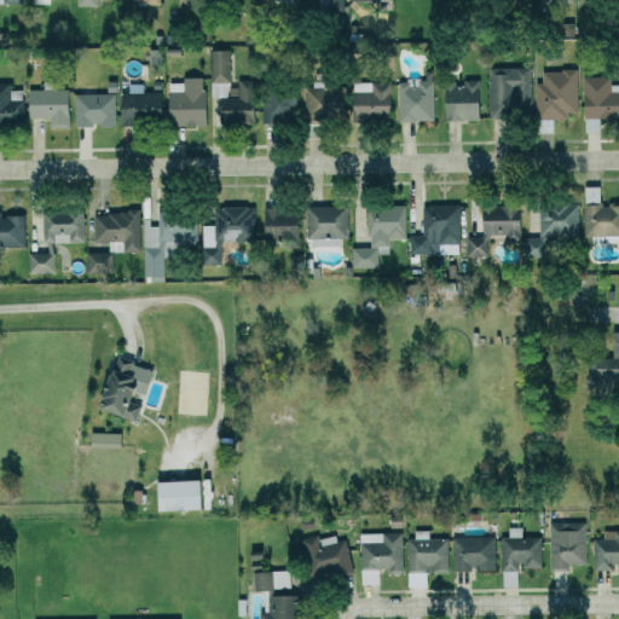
[(346,0),(330,0),(331,10),(347,10),(346,0)]
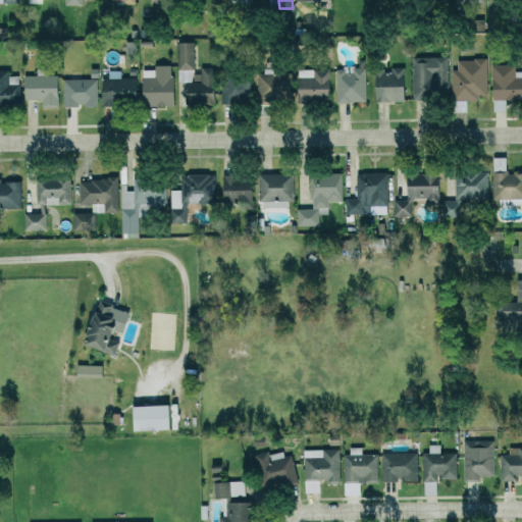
[(195,42),(178,42),(178,82),(187,82),(187,103),(217,103),(217,66),(202,66),(202,81),(195,81),(195,42)]
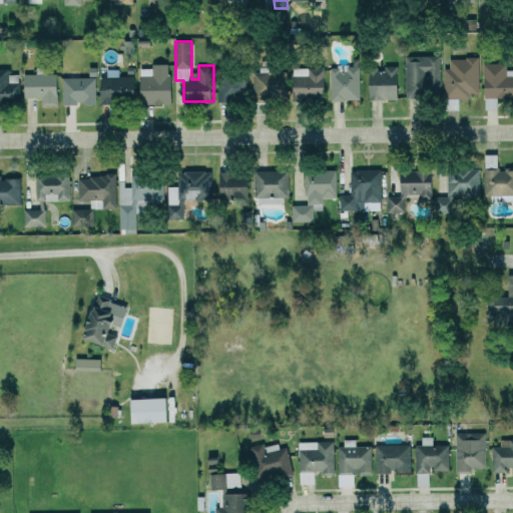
[(406,56),(407,97),(437,96),(437,55),(406,56)]
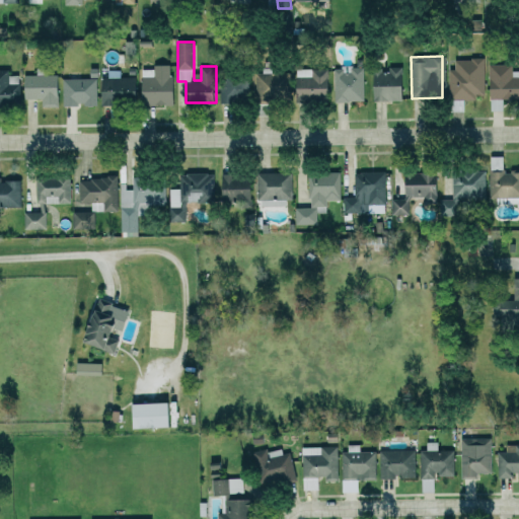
[(446,112),(461,112),(460,99),(471,99),(471,95),(482,94),(480,58),(451,59),(451,69),(445,69),(446,112)]
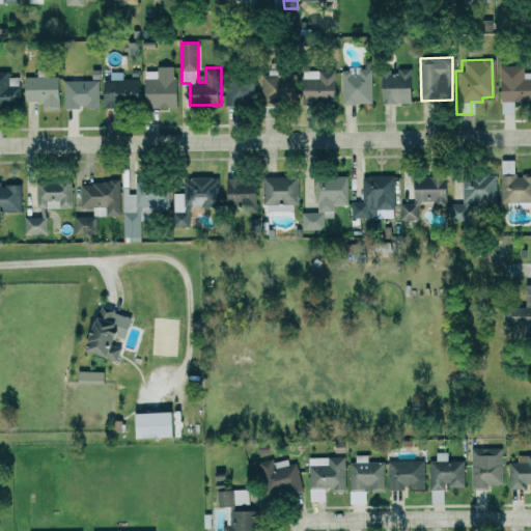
[(178,66),(157,65),(157,72),(147,72),(146,107),(177,107),(178,66)]
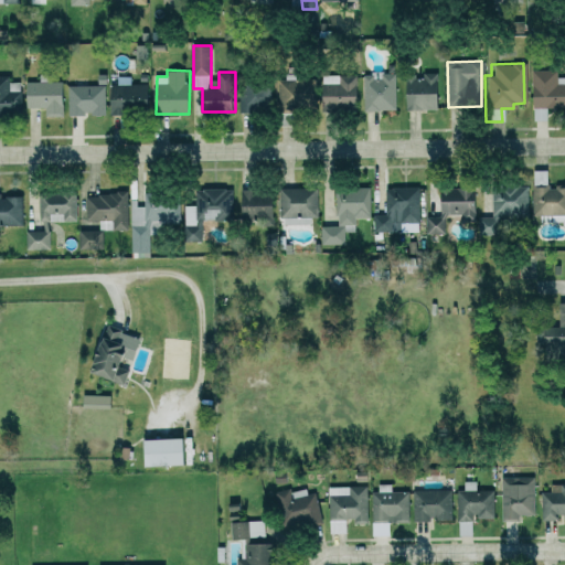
[(562,107),(563,85),(554,85),(554,70),(529,70),(528,106),(562,107)]
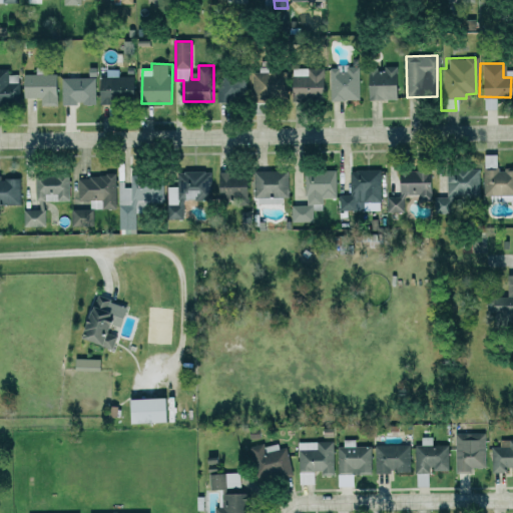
[(332,100),(362,99),(362,65),(332,65),(332,100)]
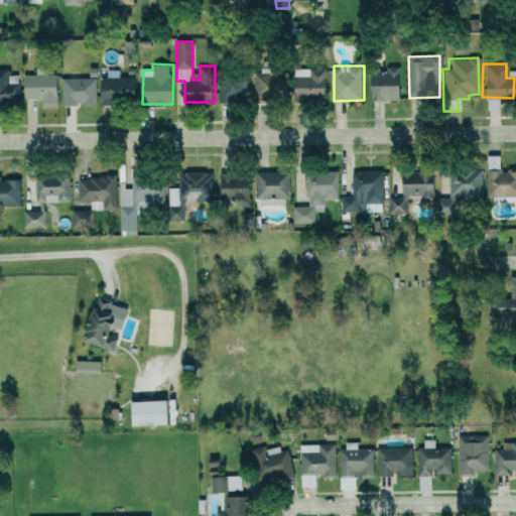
[(388,72),(373,72),(374,100),(403,100),(402,66),(387,67),(388,72)]
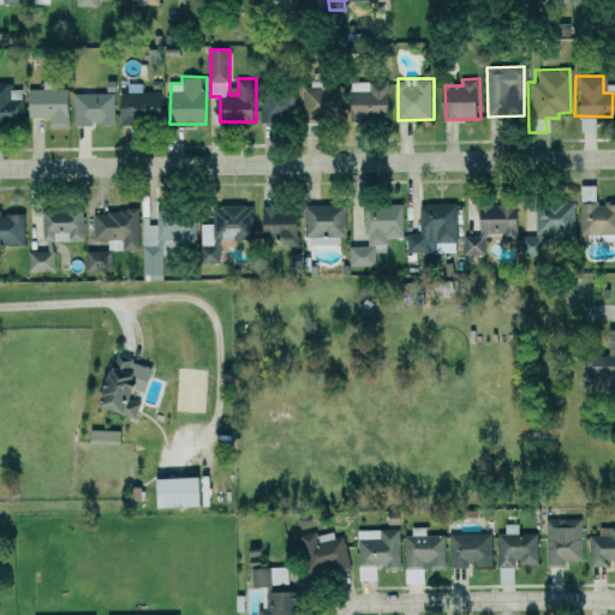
[(392,79),(353,82),(354,118),(393,117),(392,79)]
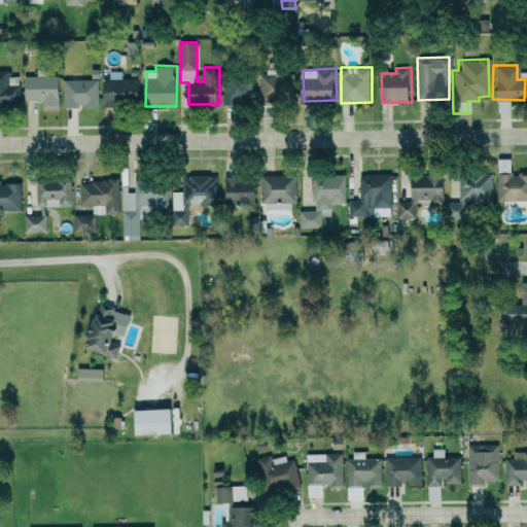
[(27,99),(44,99),(44,109),(62,108),(61,75),(48,75),(48,69),(38,69),(38,75),(27,75),(27,99)]
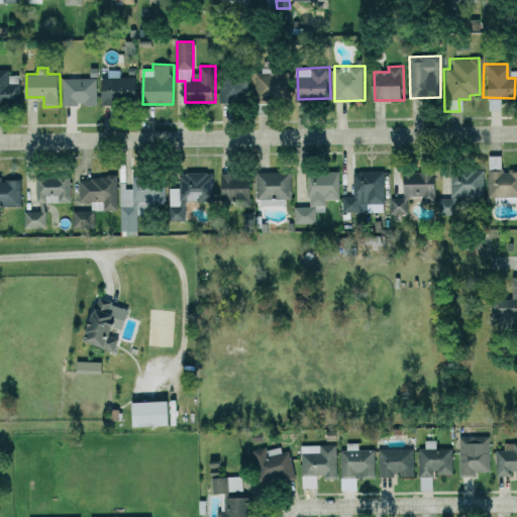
[(0,102),(21,103),(21,83),(10,83),(10,70),(0,69),(0,102)]
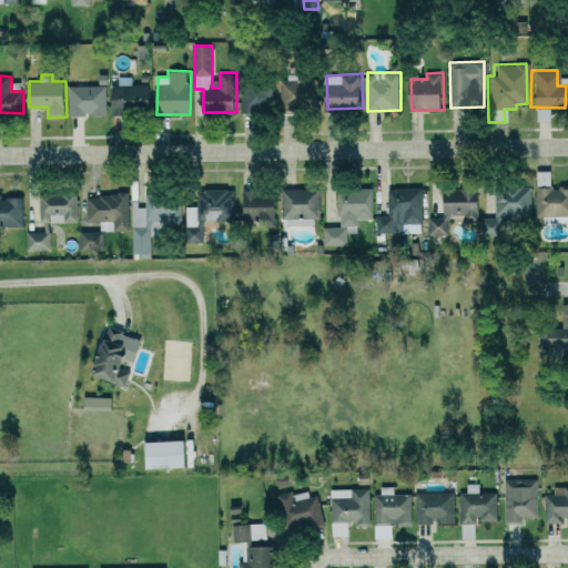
[(282,111),(321,110),(320,79),(281,80),(282,111)]
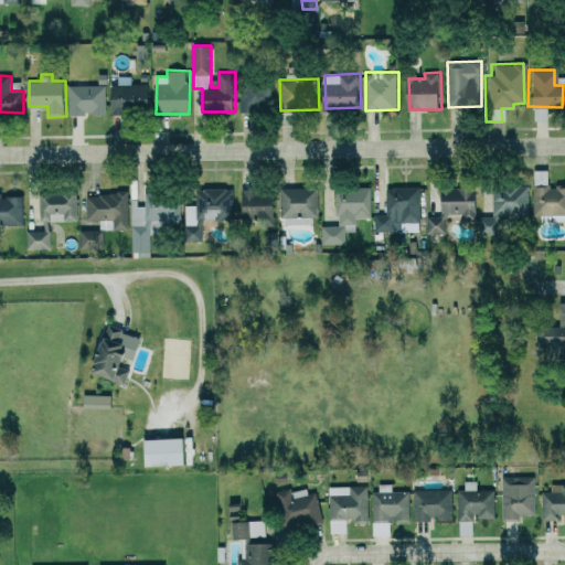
[(112,81),(113,113),(151,112),(150,83),(131,84),(131,80),(112,81)]
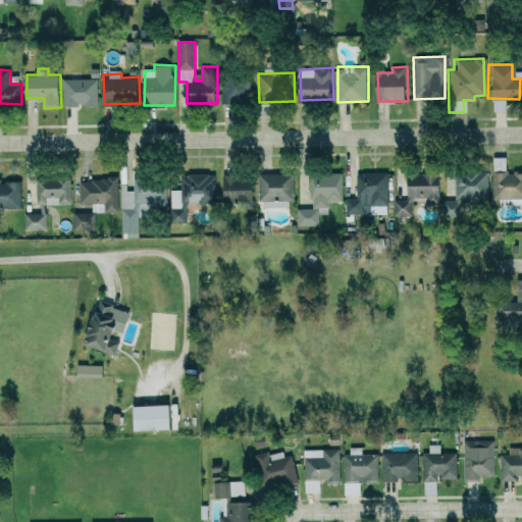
[(223,75),(224,104),(252,103),(251,74),(223,75)]
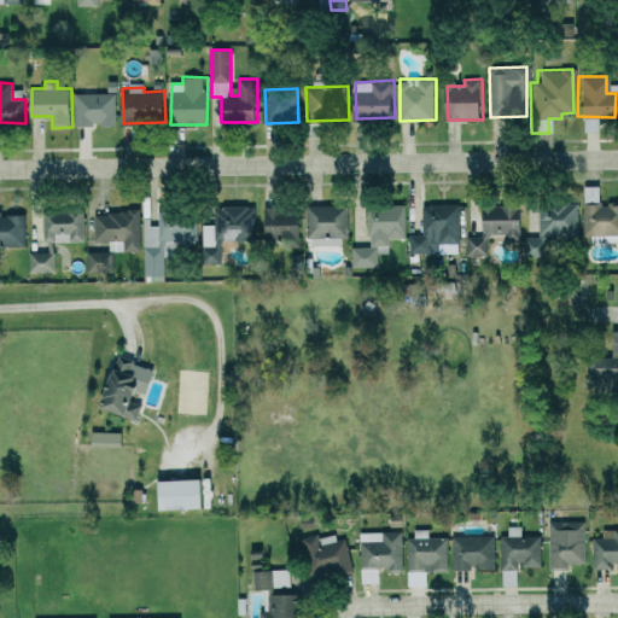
[(76,126),(117,124),(116,93),(76,93),(76,126)]
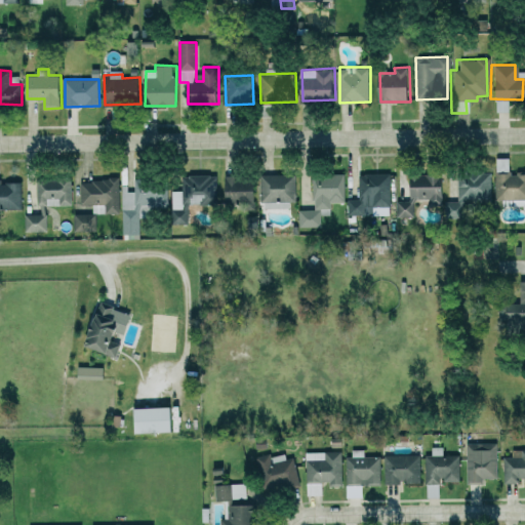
[(493,112),(507,112),(506,99),(493,101),(493,112)]
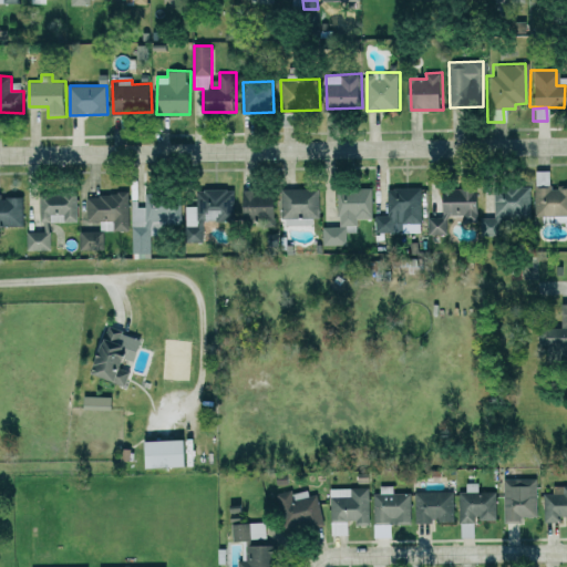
[(531,216),(549,216),(549,222),(566,222),(566,186),(546,186),(547,171),(532,171),(531,216)]
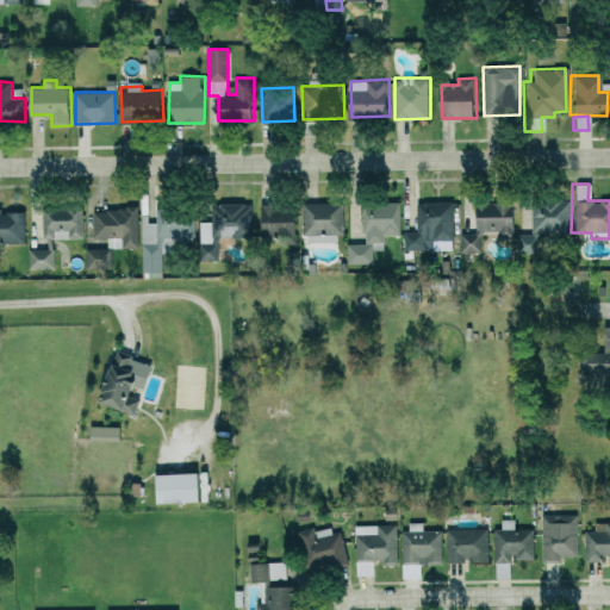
[(527,232),(566,232),(566,200),(528,200),(527,232)]
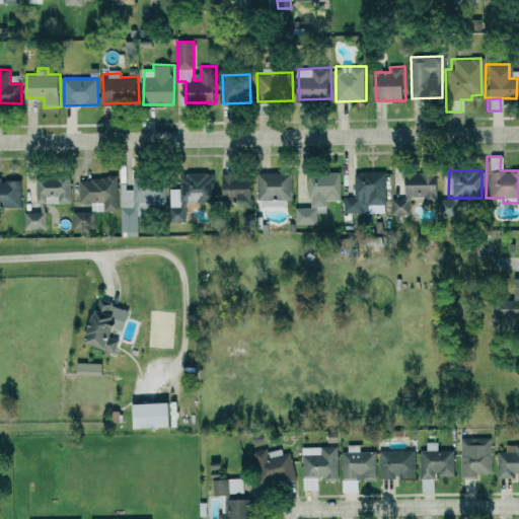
[(294,204),(294,171),(260,171),(261,204),(294,204)]
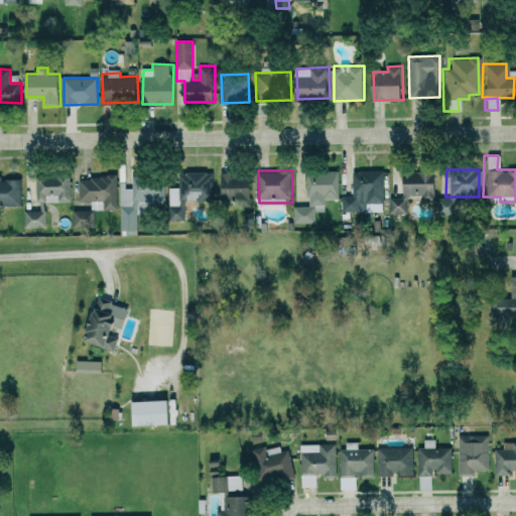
[(341,170),(308,170),(308,206),(295,206),(295,224),(317,224),(316,205),(327,205),(327,199),(341,198),(341,170)]
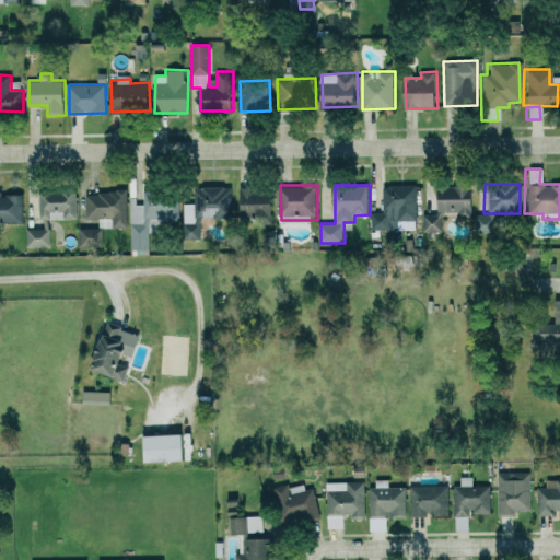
[(419,219),(418,185),(384,185),(385,211),(372,211),(373,230),(399,229),(399,220),(419,219)]
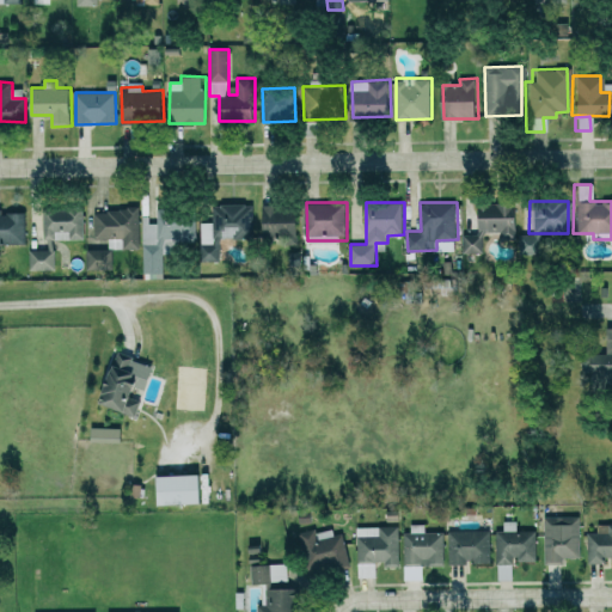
[(503,231),(503,239),(519,239),(519,204),(481,203),(481,231),(503,231)]
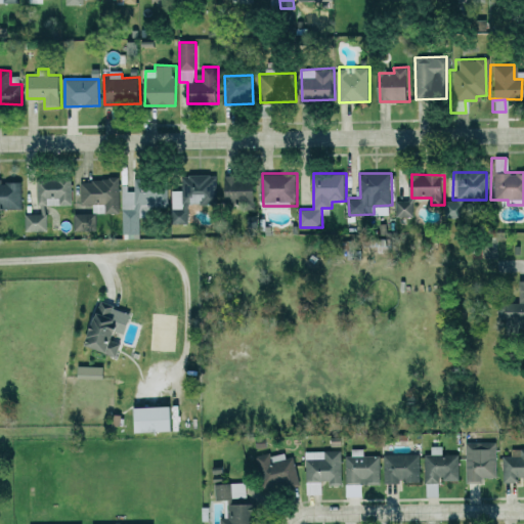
[(173,190),(174,222),(189,222),(188,203),(218,203),(218,175),(188,175),(188,190),(173,190)]
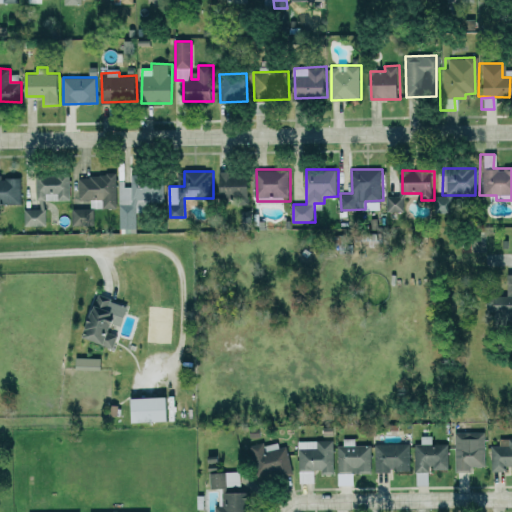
[(221,171),(220,198),(250,199),(251,173),(221,171)]
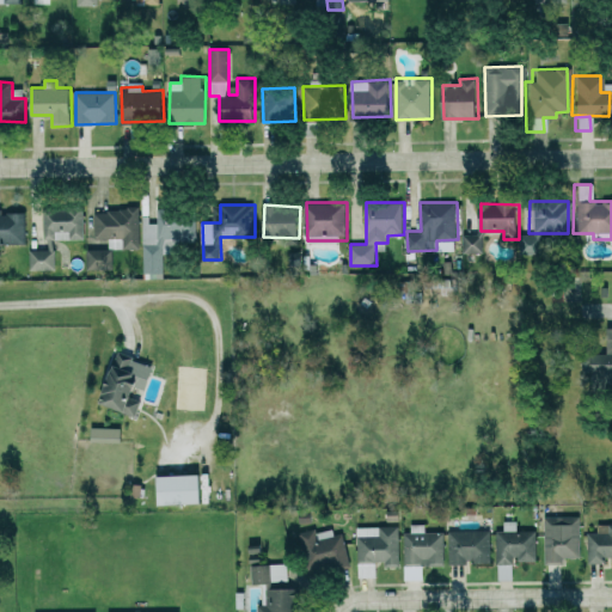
[(26,213),(2,212),(2,209),(0,208),(0,243),(25,244),(26,213)]
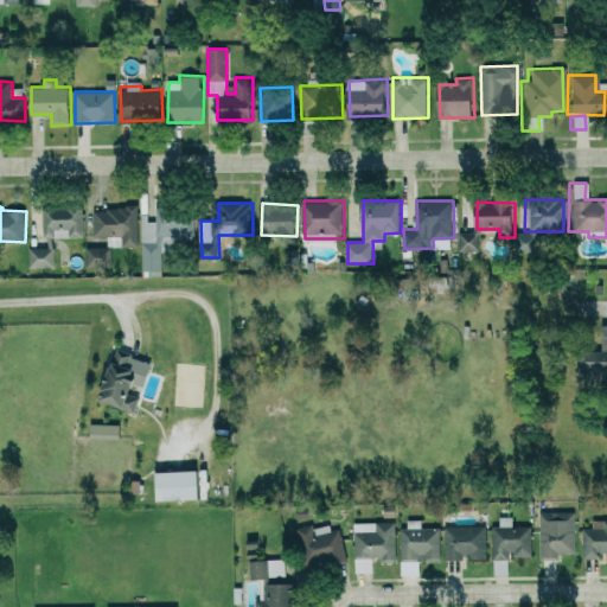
[(84,237),(84,206),(44,206),(44,236),(84,237)]
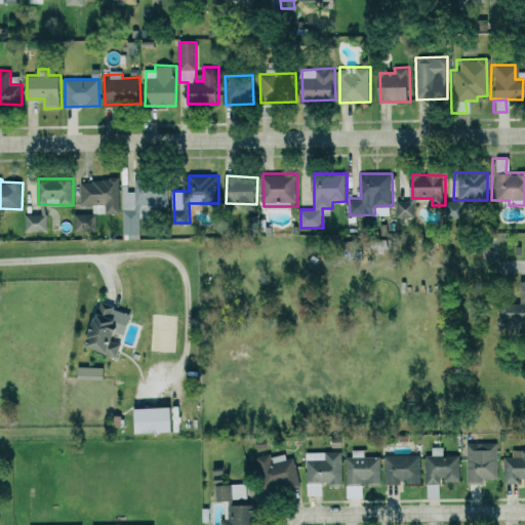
[(121,212),(120,178),(81,179),(82,204),(93,204),(94,213),(121,212)]
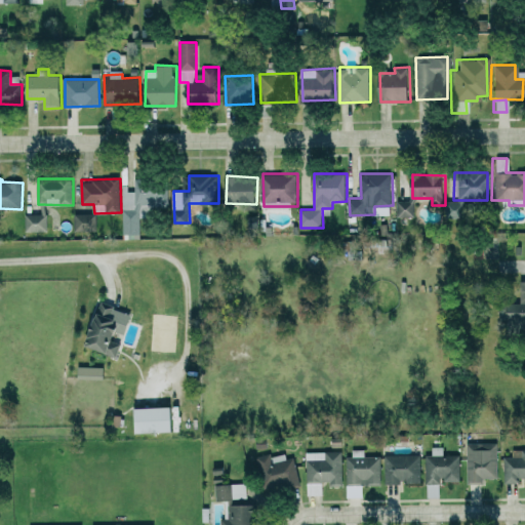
[(124,207),(124,234),(140,234),(142,206),(169,207),(169,179),(136,178),(136,208),(124,207)]
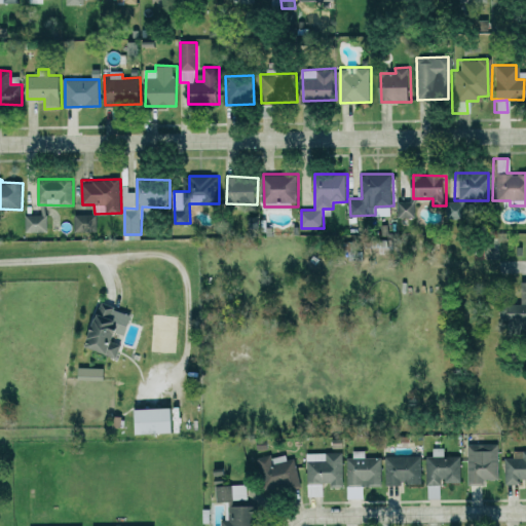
[(399,217),(418,217),(418,198),(412,198),(412,200),(399,200),(399,217)]
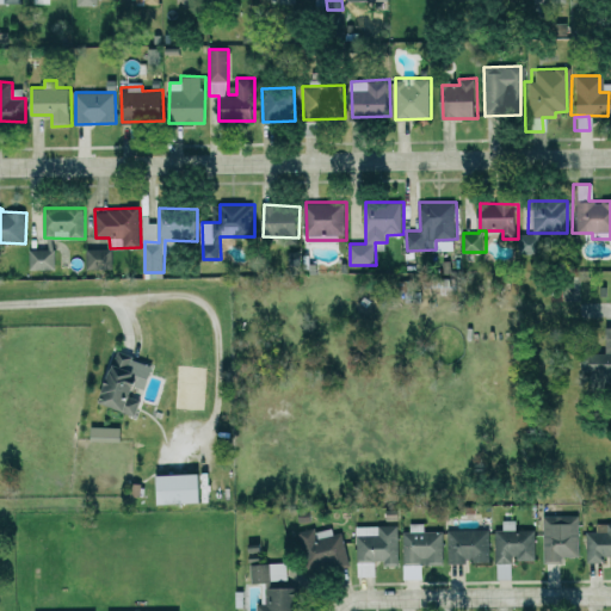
[(56,248),(30,250),(30,270),(56,269),(56,248)]
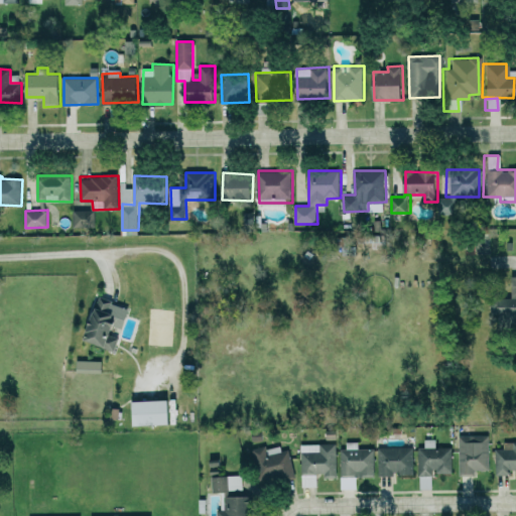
[(96,228),(96,210),(74,210),(74,228),(96,228)]
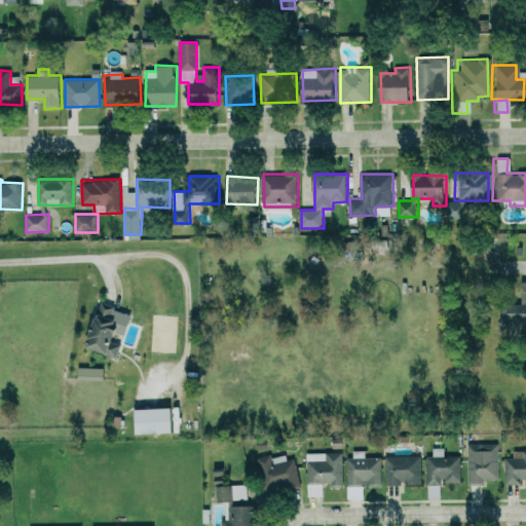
[(516,304),(497,304),(497,321),(508,322),(508,332),(525,332),(525,282),(517,282),(516,304)]
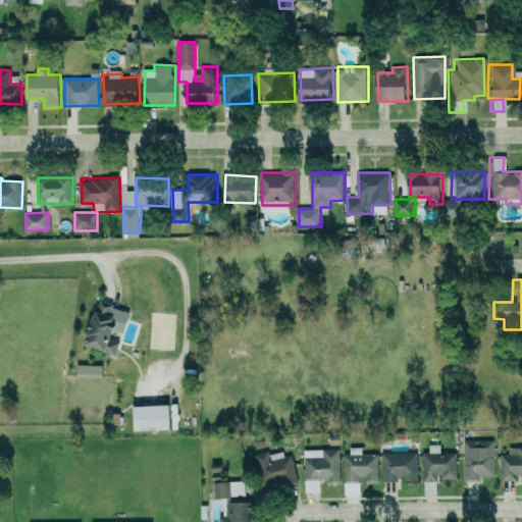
[(125,332),(133,312),(103,301),(88,344),(117,355),(121,343),(114,340),(118,329),(125,332)]
